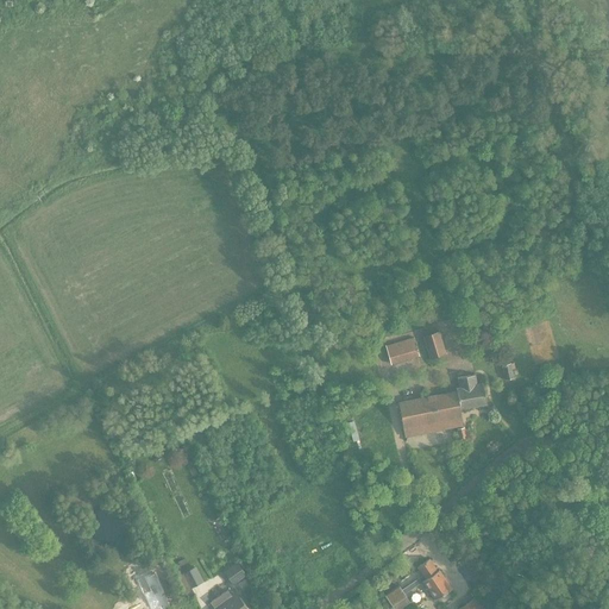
[(422,336),(429,358),(445,355),(438,331),(422,336)]
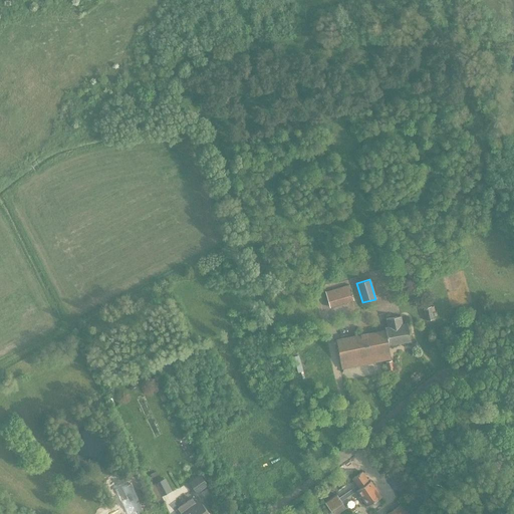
[(328,302),(329,305),(352,298),(351,295),(348,285),(325,292),(328,302)]
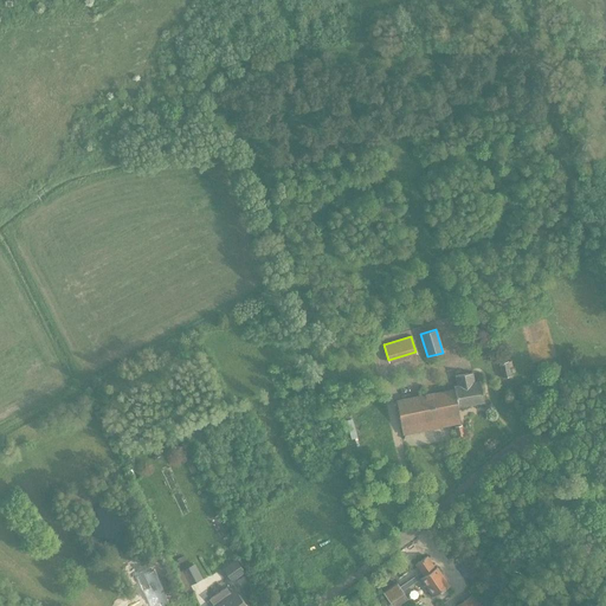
[(498,363),(502,378),(511,375),(509,367),(511,366),(510,361),(508,361),(498,363)]
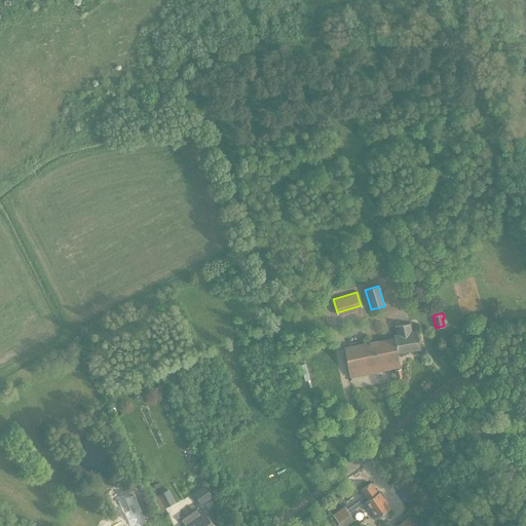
[(344,347),(349,375),(350,377),(400,367),(397,353),(419,348),(416,331),(411,332),(410,324),(395,326),(396,335),(393,335),(393,338),(344,347)]
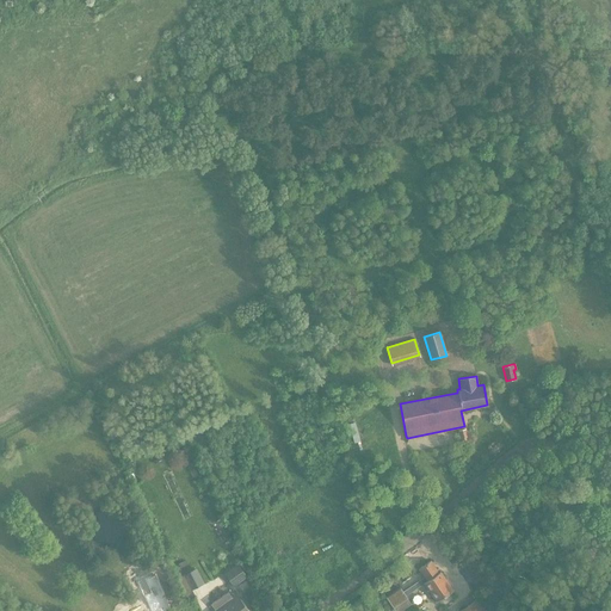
[(407,598),(405,596),(424,584),(436,602),(452,590),(439,571),(438,572),(430,560),(418,568),(424,576),(402,592),(400,588),(387,598),(393,608),(407,598)]
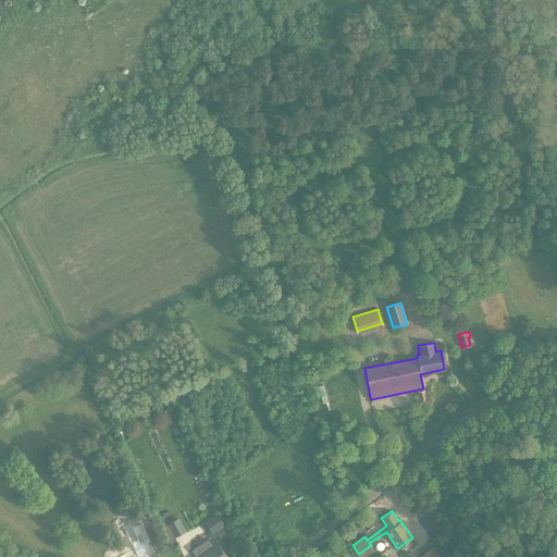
[(218,516),(206,523),(214,534),(225,527),(218,516)]
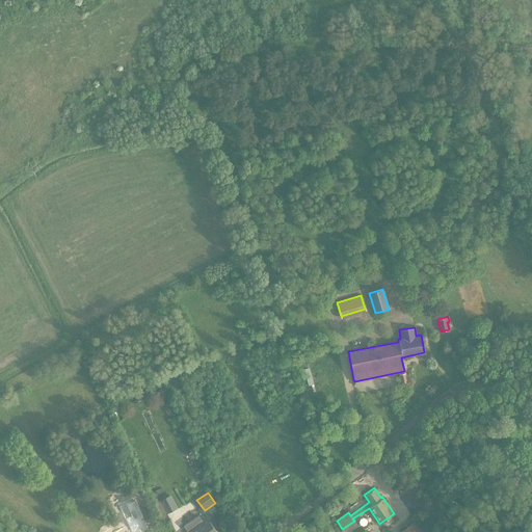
[(159,512),(162,521),(168,517),(165,509),(159,512)]
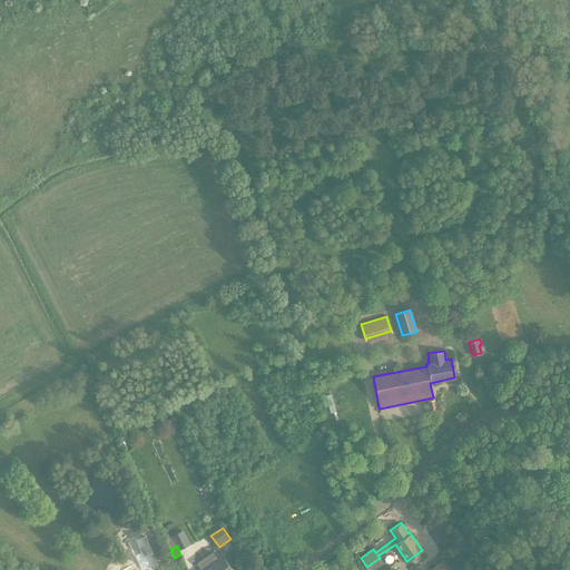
[(153,569),(148,551),(138,554),(143,569),(153,569)]
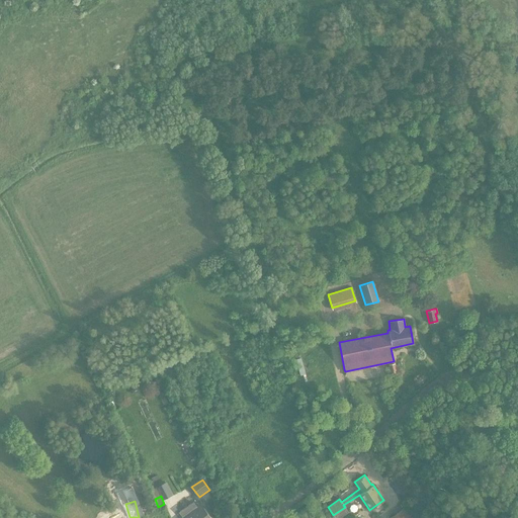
[(189,516),(186,517),(208,517),(198,503),(185,512),(189,516)]
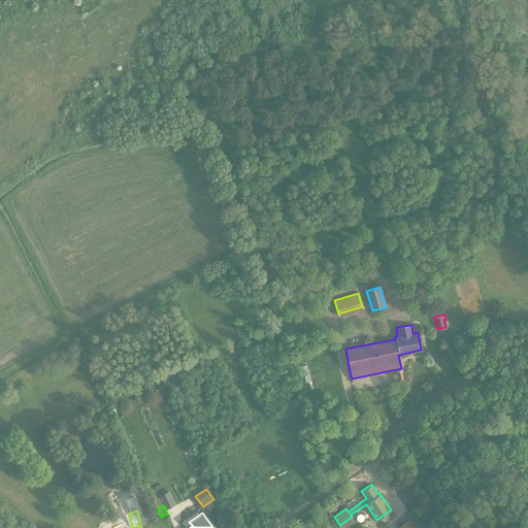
[(398,527),(417,527),(409,518),(398,527)]
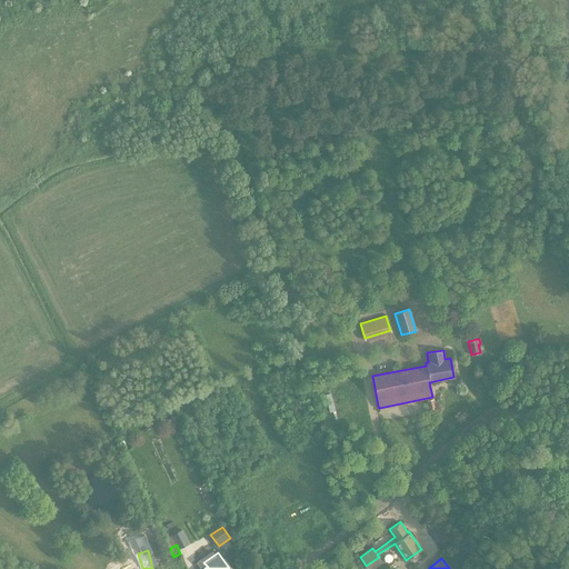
All buildings are outlined.
